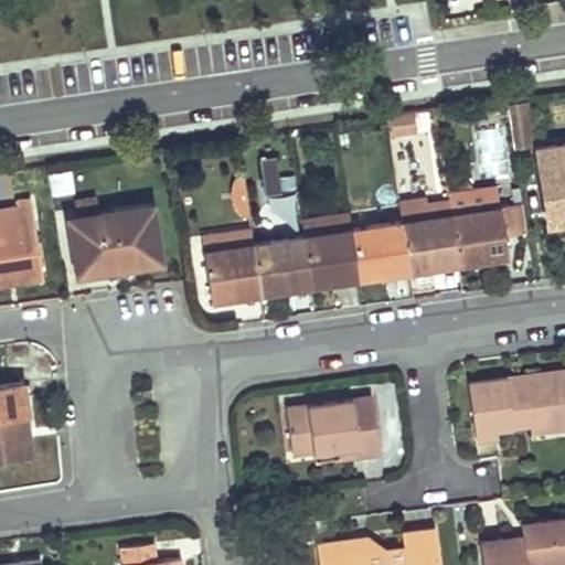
[(524,106),(509,108),(513,142),(530,140),(524,106)]
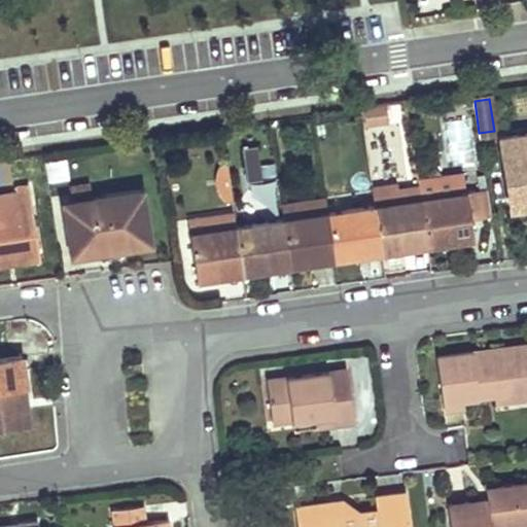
[(359,103),(362,121),(387,118),(384,100),(359,103)]
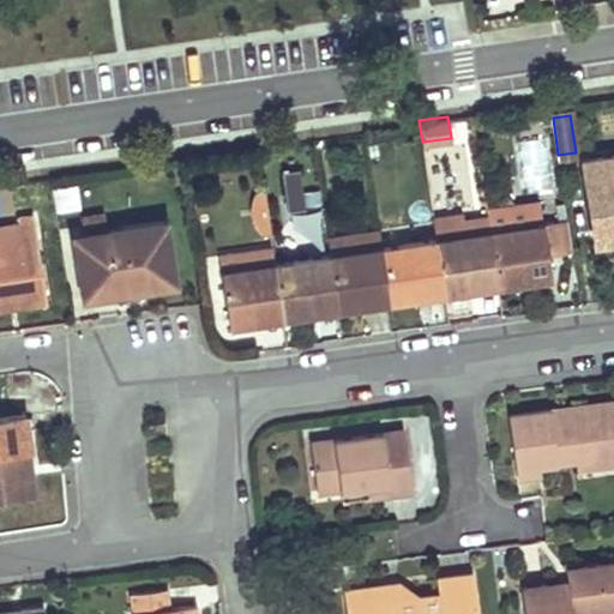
[(613,169),(585,173),(594,239),(613,235),(613,169)]
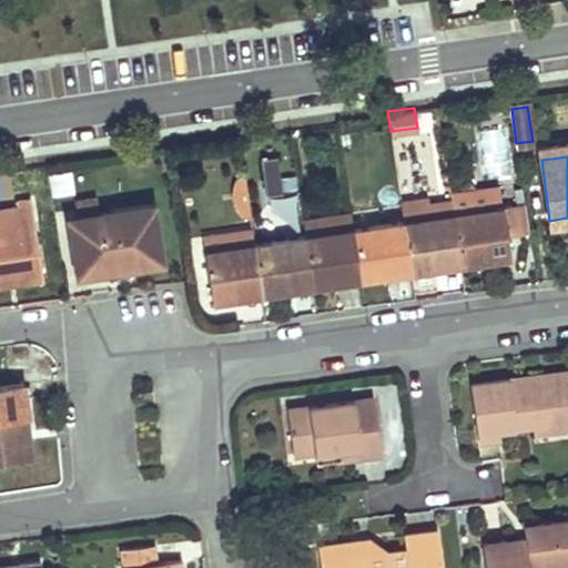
[(279,159),(262,161),(266,196),(283,194),(279,159)]
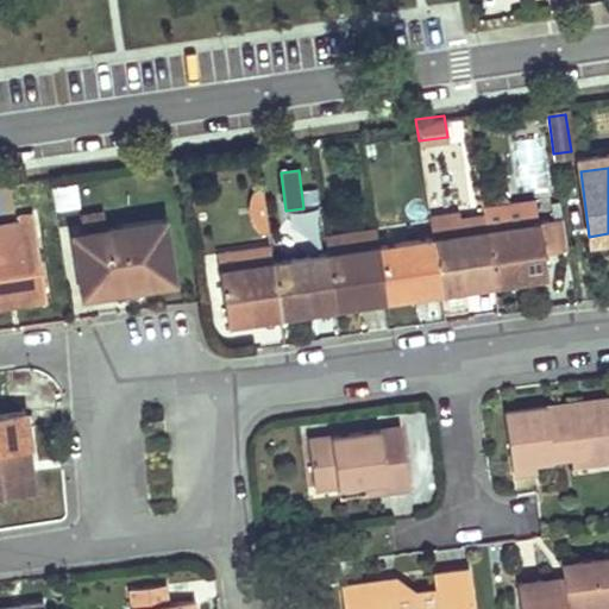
[(102,226),(101,206),(76,207),(77,228),(102,226)]
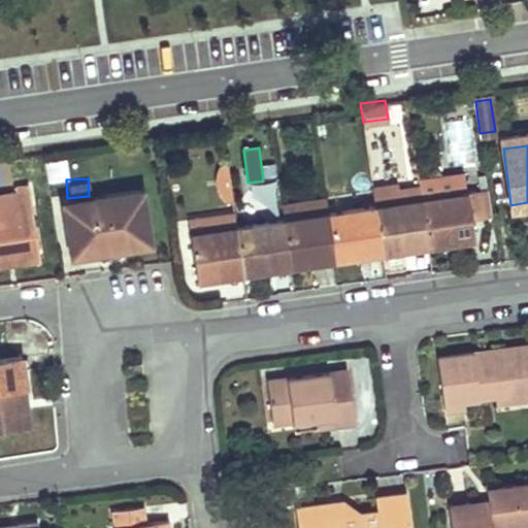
[(421,197),(462,191),(460,178),(419,185),(420,190),(421,197)]
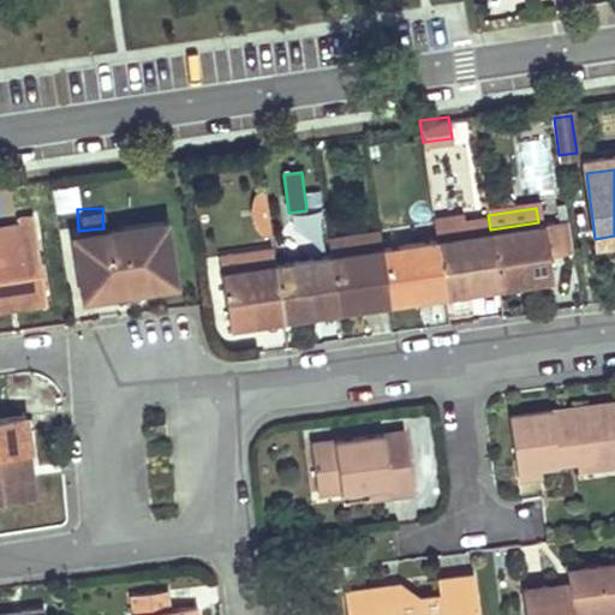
[(0,308),(9,308),(7,297),(41,292),(30,213),(17,214),(18,224),(21,242),(0,244),(0,308)]
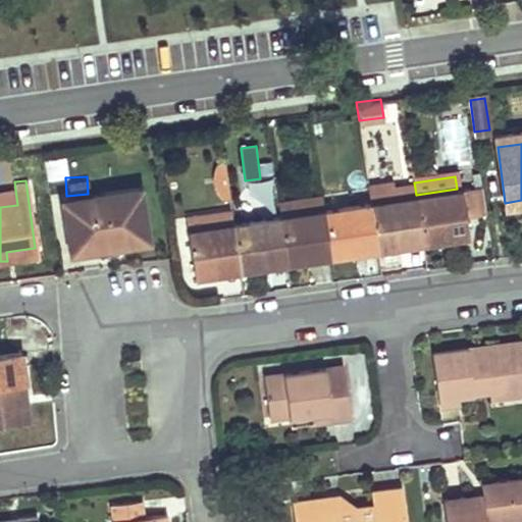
[(457,189),(416,195),(421,236),(422,242),(448,238),(447,231),(467,228),(465,215),(486,212),(482,186),(457,189)]
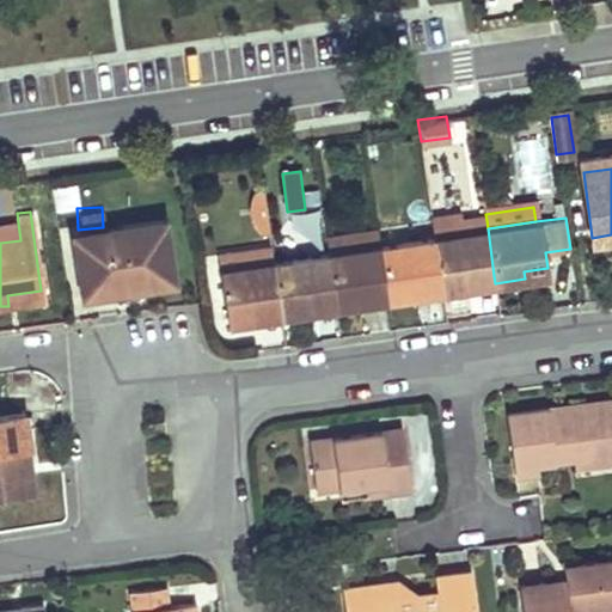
[(81,231),(92,294),(112,292),(110,282),(145,277),(146,286),(175,282),(163,219),(81,231)]
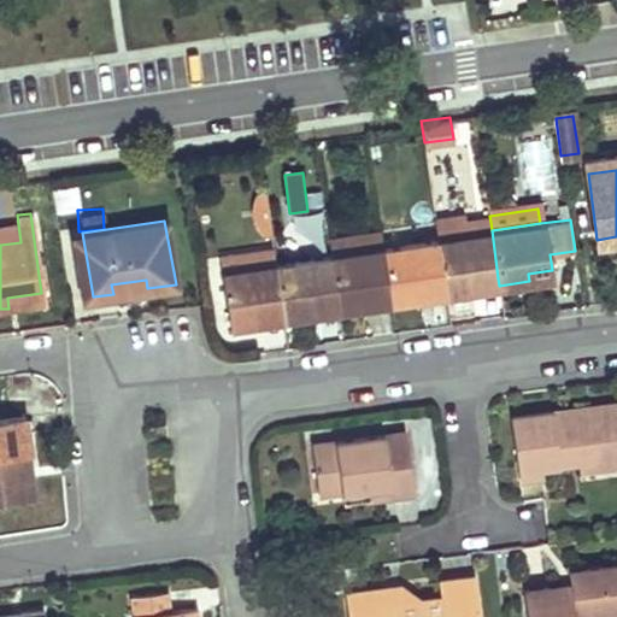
[(492,230),(491,222),(469,224),(468,221),(435,224),(438,238),(492,230)]
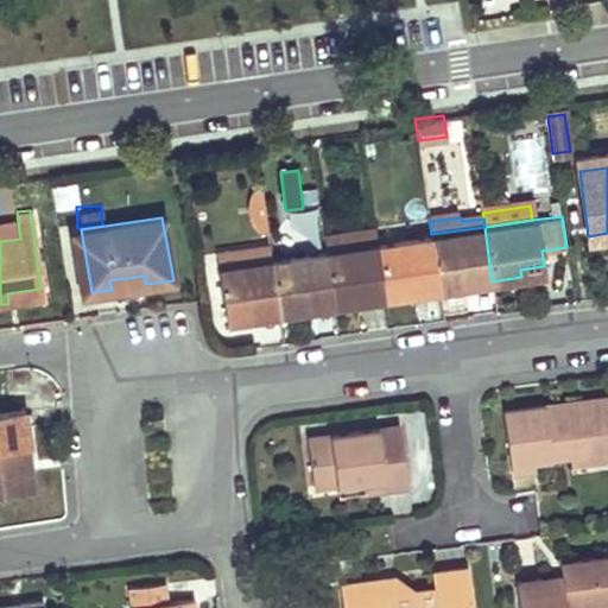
[(18,221),(0,223),(0,241),(20,239),(18,221)]
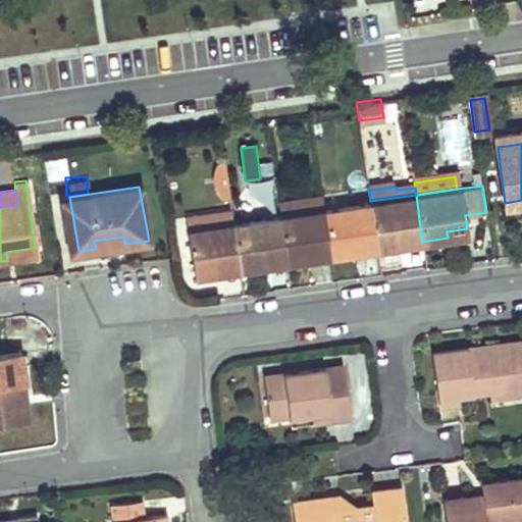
[(416,195),(370,201),(375,242),(376,248),(401,244),(400,239),(421,236),(416,195)]
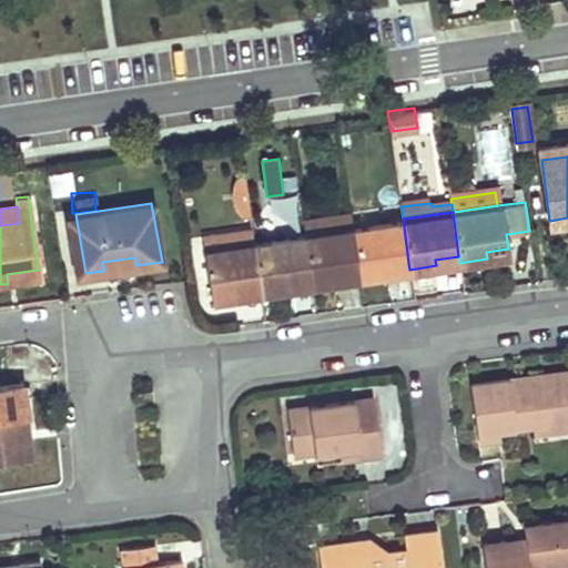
[(352,213),(302,219),(304,233),(353,225),(352,213)]
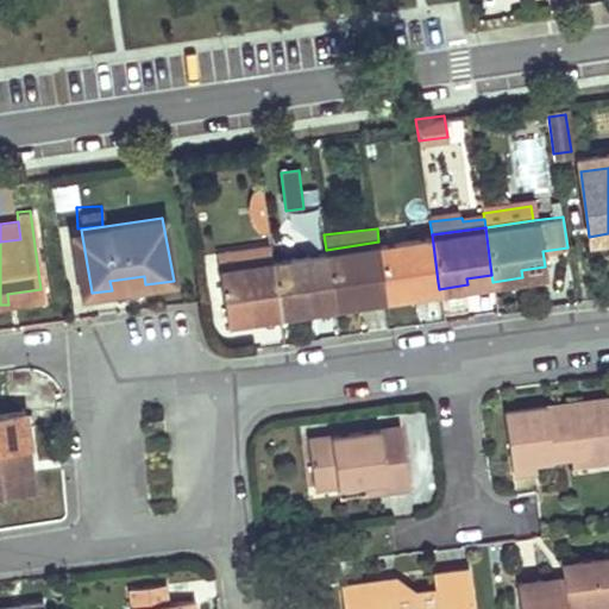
[(432,234),(378,242),(385,289),(387,296),(414,293),(414,286),(438,282),(432,234)]
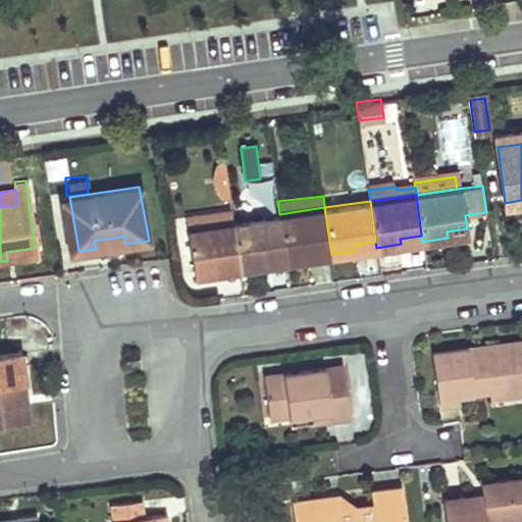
[(324,207),(279,214),(285,255),(286,261),(310,257),(309,252),(330,248),(324,207)]
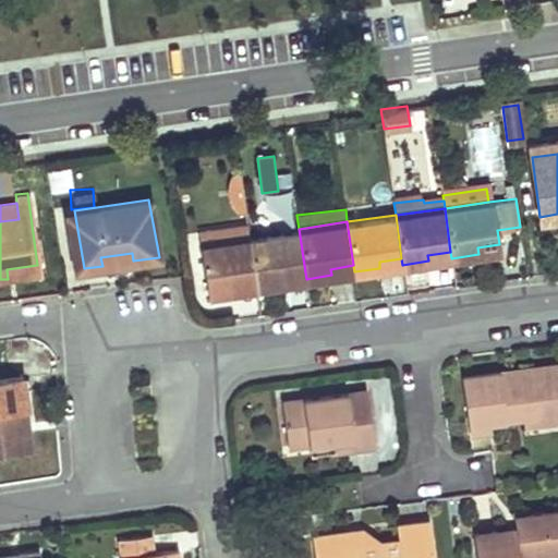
[(246,237),(245,225),(202,231),(203,243),(246,237)]
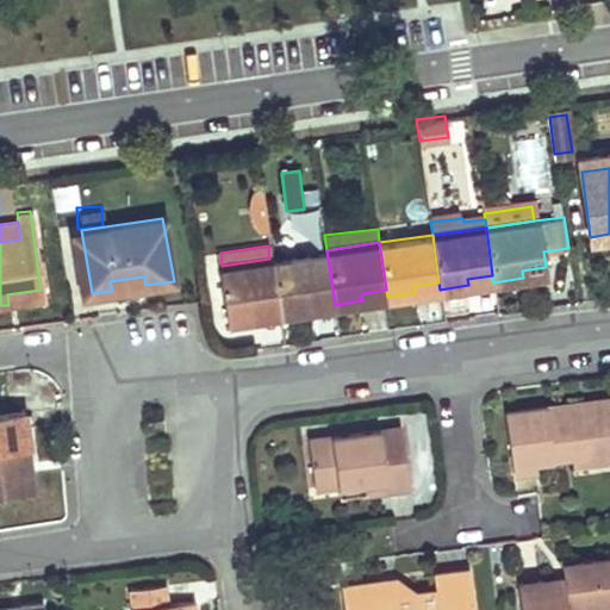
[(327,250),(269,259),(277,307),(278,312),(309,307),(309,302),(334,298),(327,250)]
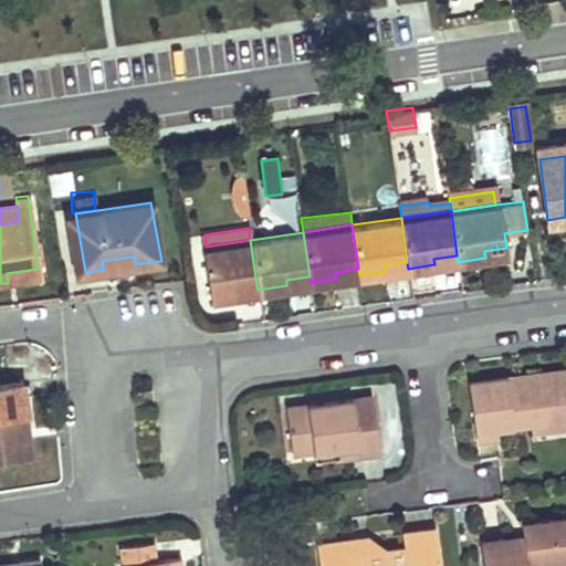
[(206,247),(203,247),(210,296),(234,293),(233,289),(257,285),(250,240),(206,247)]
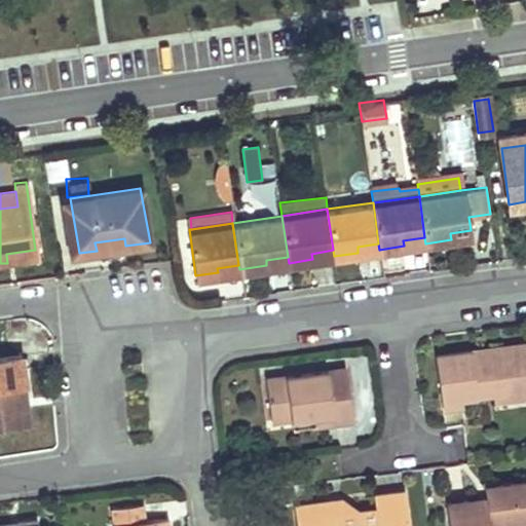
[(124,238),(95,242),(97,251),(125,246),(124,238)]
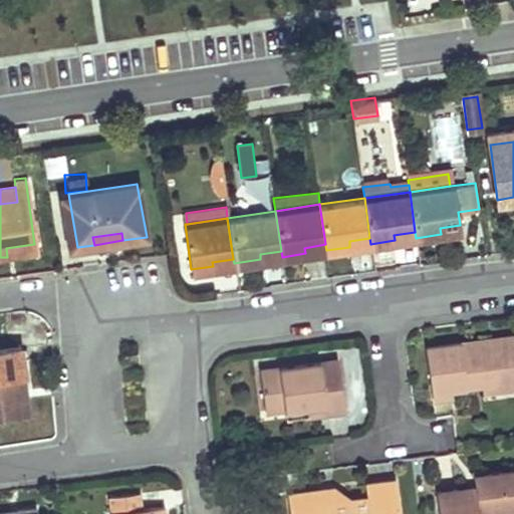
[(395,248),(399,264),(418,259),(414,243),(395,248)]
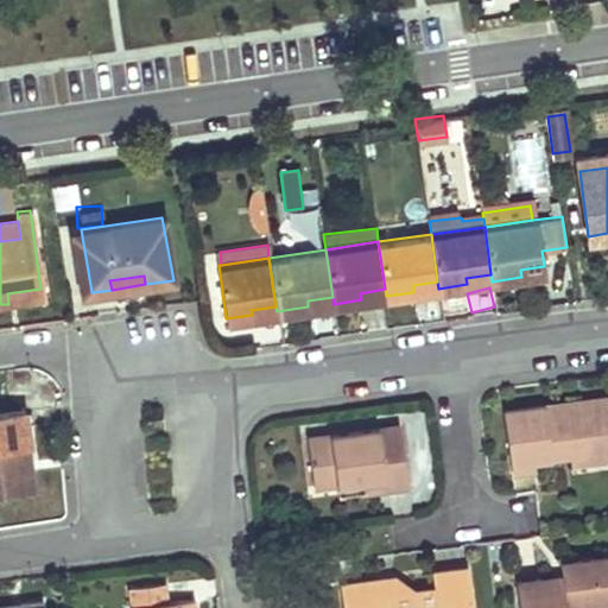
[(49,381),(33,382),(35,392),(50,391),(49,381)]
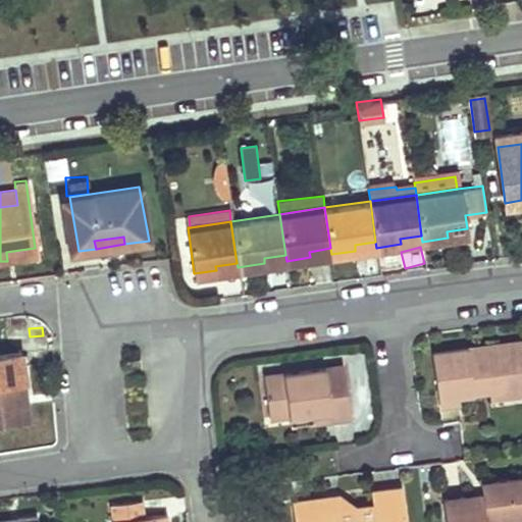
[(43,335),(30,336),(31,347),(51,345),(50,334),(43,335)]
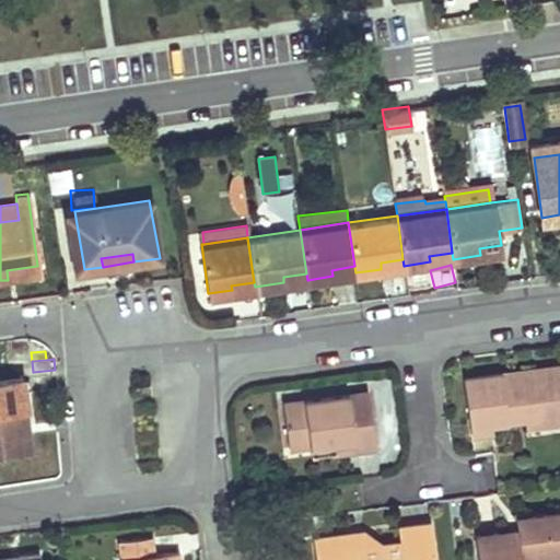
[(559,363),(465,377),(473,429),(493,427),(510,423),(509,416),(524,413),(526,429),(548,424),(547,412),(559,410),(559,363)]
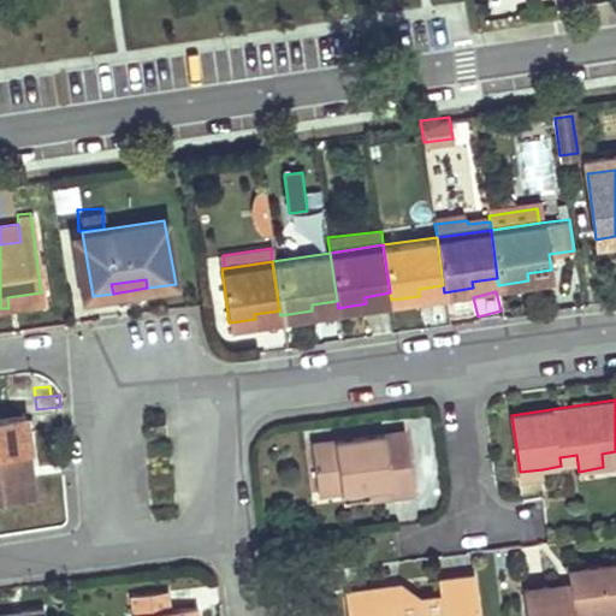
[(0,425),(0,499),(33,496),(30,473),(22,474),(15,431),(1,432),(0,425)]
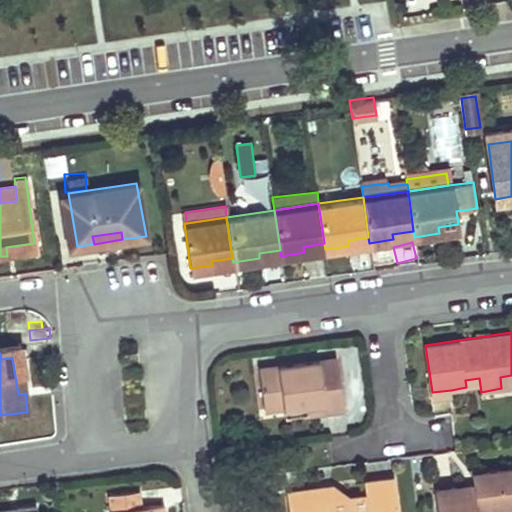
[(25,393),(20,357),(12,358),(18,394),(25,393)]
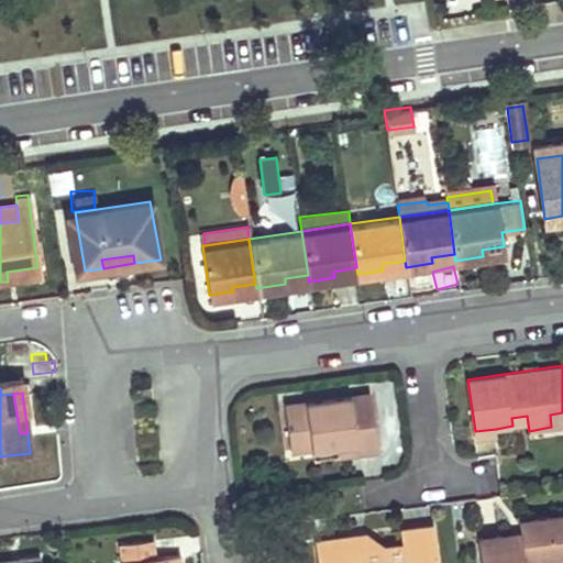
[(378,393),(286,406),(294,452),(313,450),(355,444),(356,455),(386,451),(378,393)]
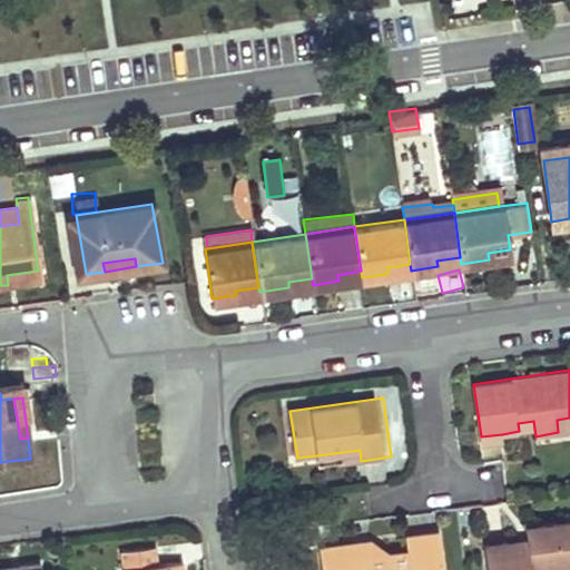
[(569,418),(557,420),(558,432),(569,430),(569,418)]
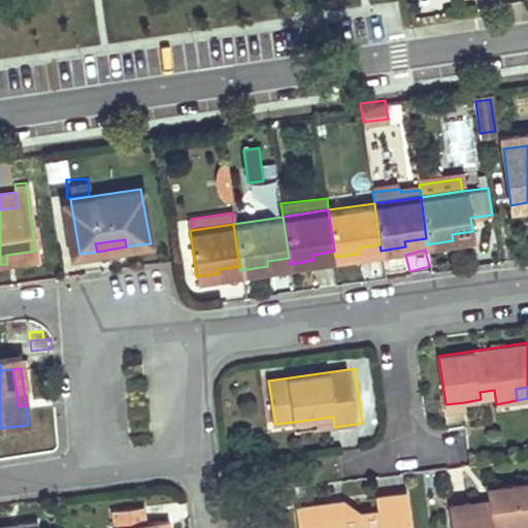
[(333,417),(294,422),(296,432),(334,427),(333,417)]
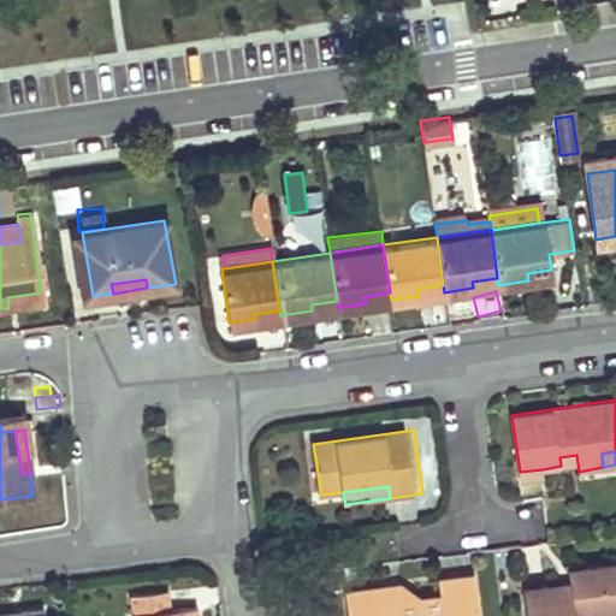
[(573,586),(528,592),(531,615),(579,615),(615,610),(615,563),(572,569),(573,586)]
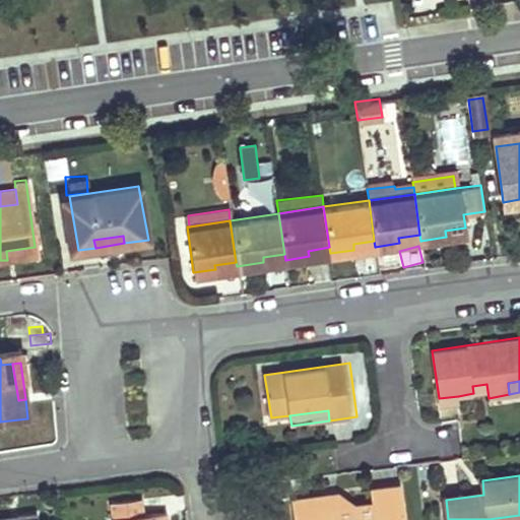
[(337,496),(297,500),(298,519),(377,519),(377,518),(383,518),(382,519),(403,519),(400,488),(373,491),(375,505),(338,509),(337,496)]
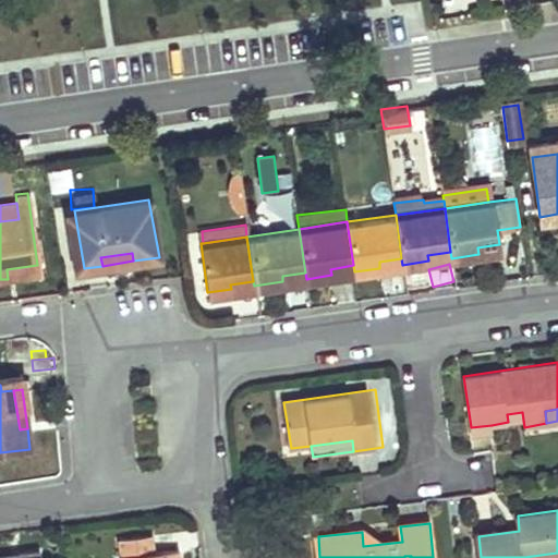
[(116,538),(118,557),(170,557),(169,548),(155,550),(153,533),(116,538)]
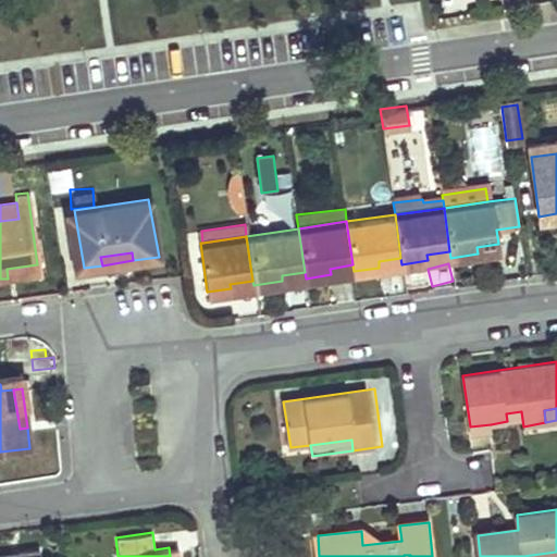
[(265,547),(267,556),(286,556),(285,545),(265,547)]
